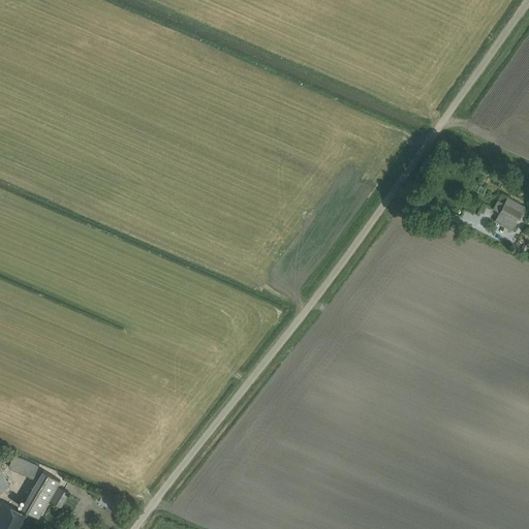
[(525,207),(501,194),(494,210),(500,213),(495,222),(511,230),(525,207)]
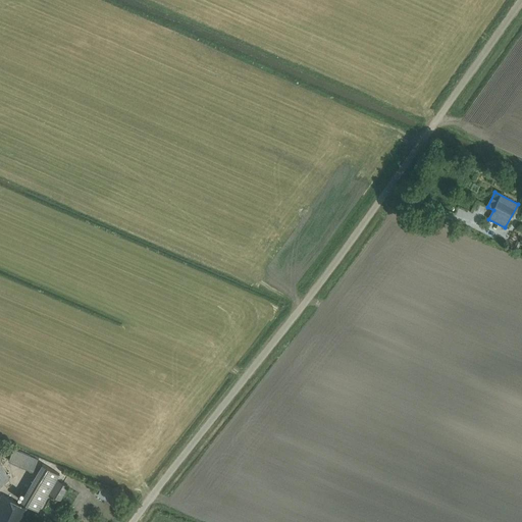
[(38,460),(13,449),(12,452),(9,451),(7,456),(10,457),(8,461),(33,472),(38,460)]
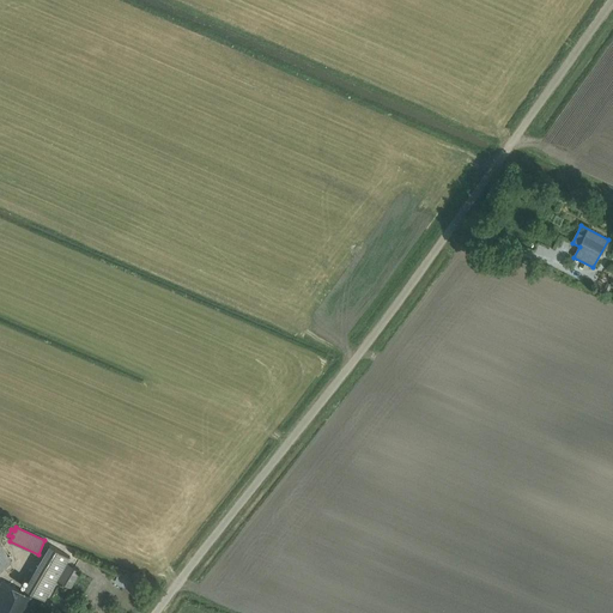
[(0,570),(12,563),(0,542),(0,570)]
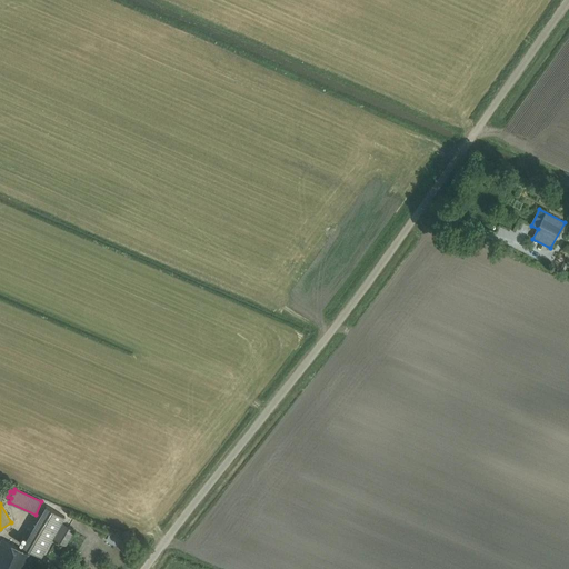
[(65,517),(45,506),(21,545),(41,557),(65,517)]
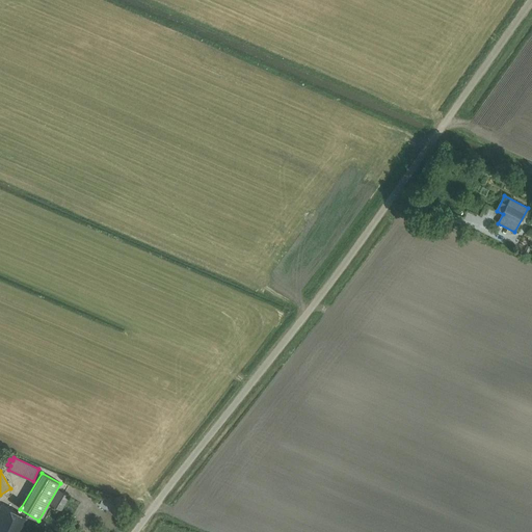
[(71,497),(58,490),(51,504),(62,510),(71,497)]
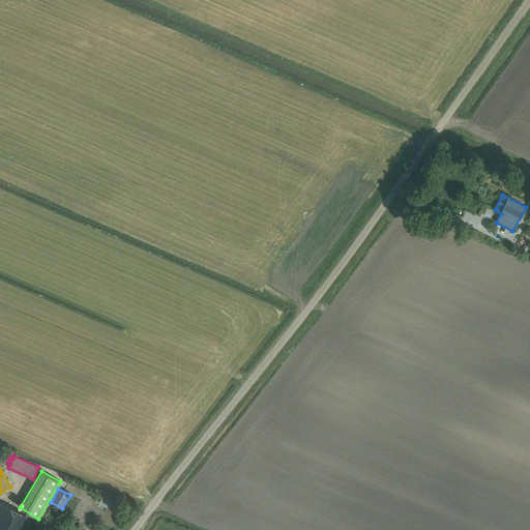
[(105,496),(102,504),(117,508),(119,500),(105,496)]
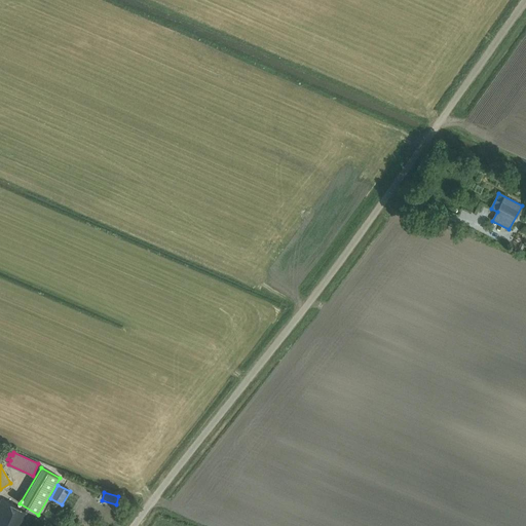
[(21,525),(28,513),(1,499),(0,501),(0,525),(21,525)]
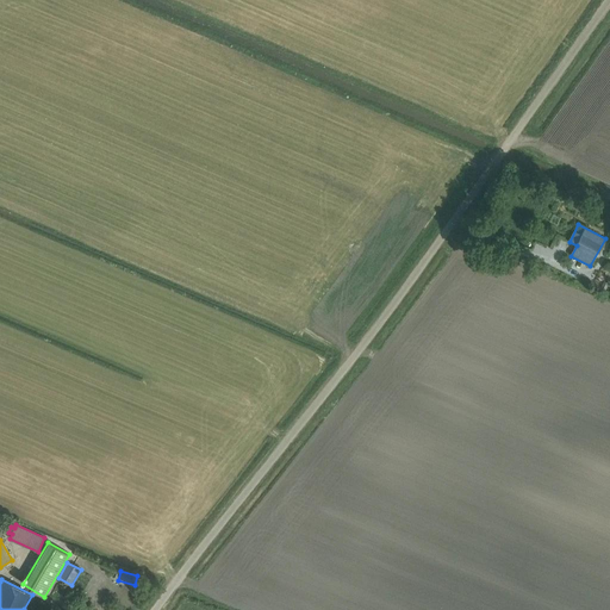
All buildings are outlined.
